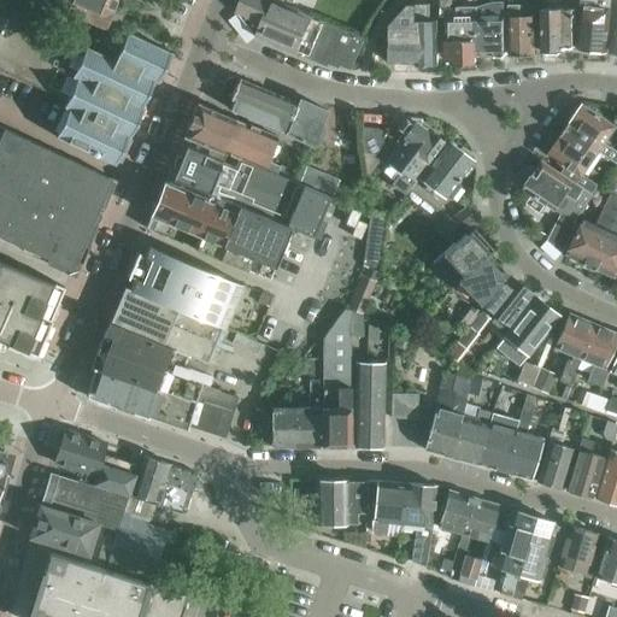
[(0,0),(0,70),(66,101),(63,107),(68,109),(54,136),(115,164),(127,136),(129,137),(144,107),(141,106),(153,81),(157,82),(171,52),(127,31),(119,46),(101,37),(98,46),(0,0)]
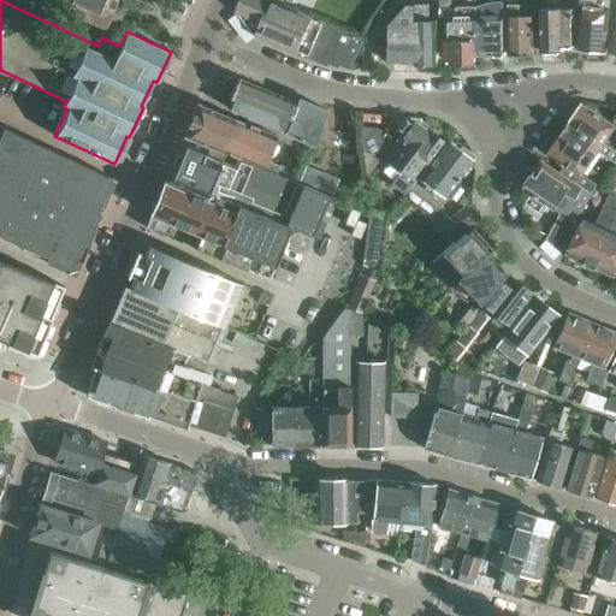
[(40,0),(42,7),(64,17),(66,11),(104,27),(110,11),(113,0),(40,0)]
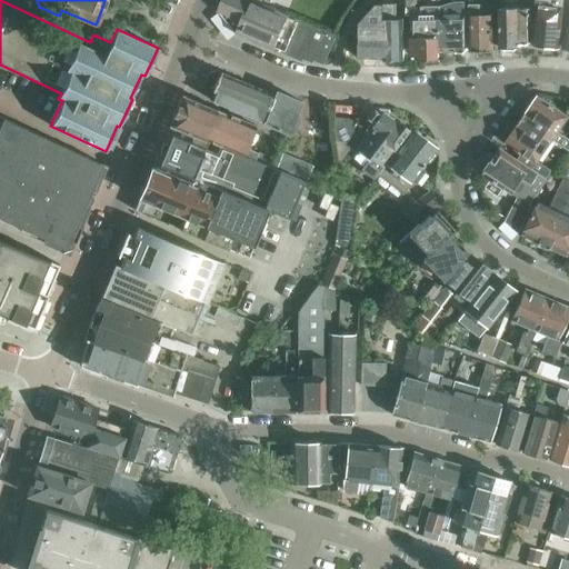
[(302,61),(303,59),(313,63),(315,60),(325,65),(337,36),(253,0),(223,0),(220,10),(219,11),(220,12),(238,33),(302,61)]
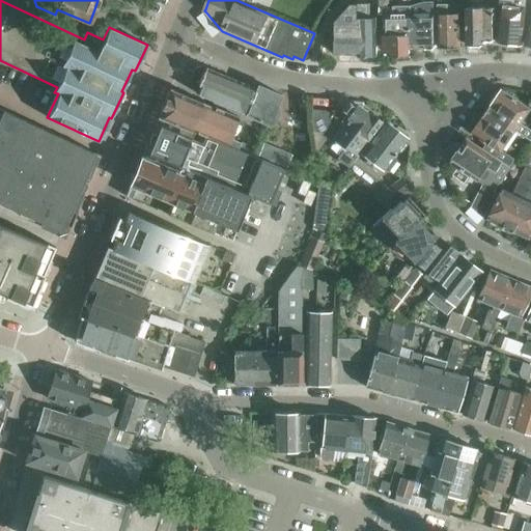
[(384,43),(384,51),(392,51),(392,54),(410,53),(410,48),(409,14),(412,14),(412,6),(394,6),(394,8),(390,8),(389,0),(379,0),(380,16),(383,16),(384,34),(384,43)]
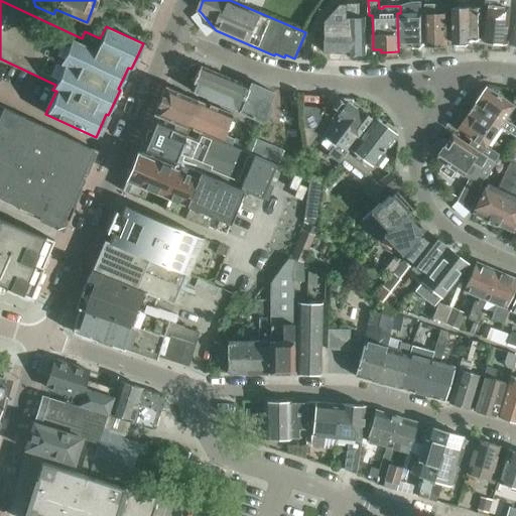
[(511,0),(487,0),(484,40),(507,43),(511,0)]
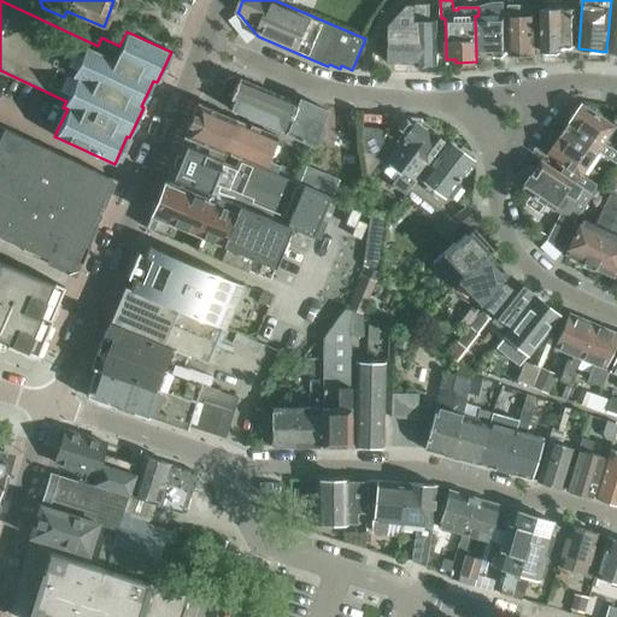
[(479,16),(475,16),(476,56),(494,56),(494,57),(505,56),(504,15),(504,3),(494,3),(479,7),(479,16)]
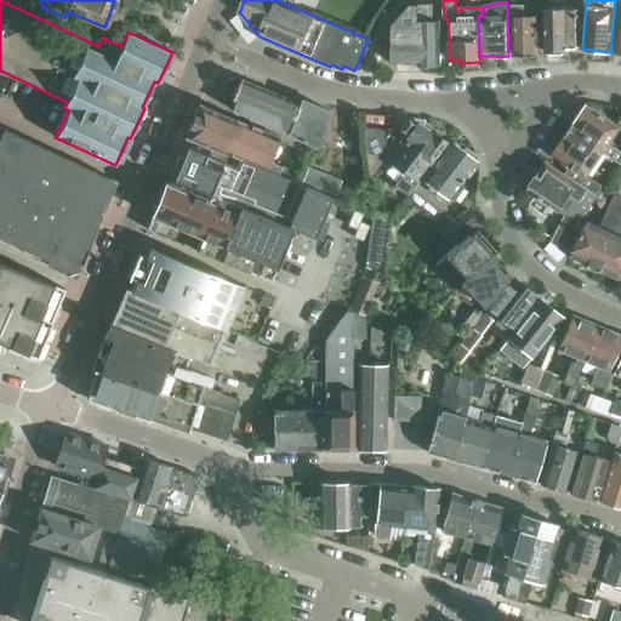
[(394,28),(387,66),(443,63),(443,5),(438,5),(414,6),(394,28)]
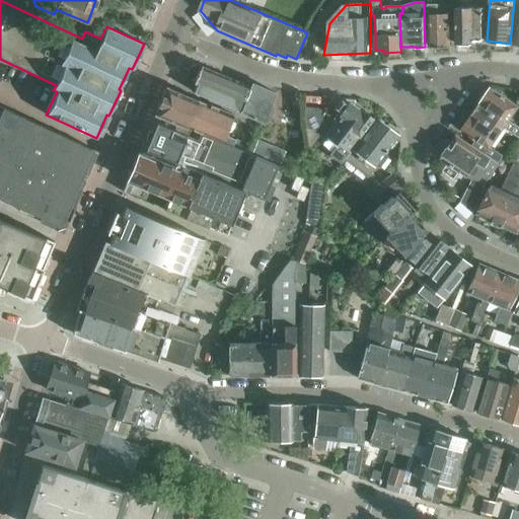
[(450,47),(449,14),(438,14),(438,4),(427,4),(429,47),(450,47)]
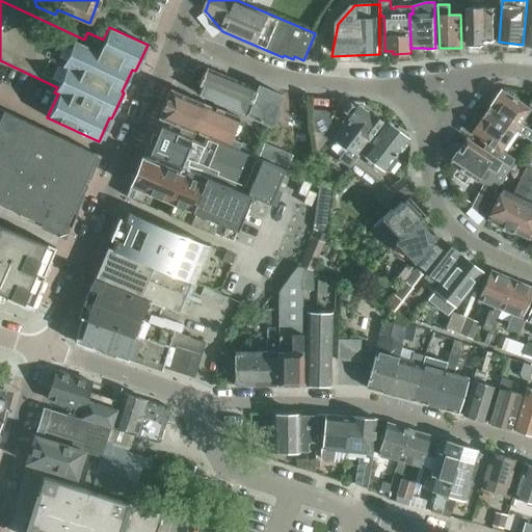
[(496,8),(468,8),(468,43),(472,47),(482,47),(486,43),(486,42),(495,42),(495,21),(497,21),(496,8)]
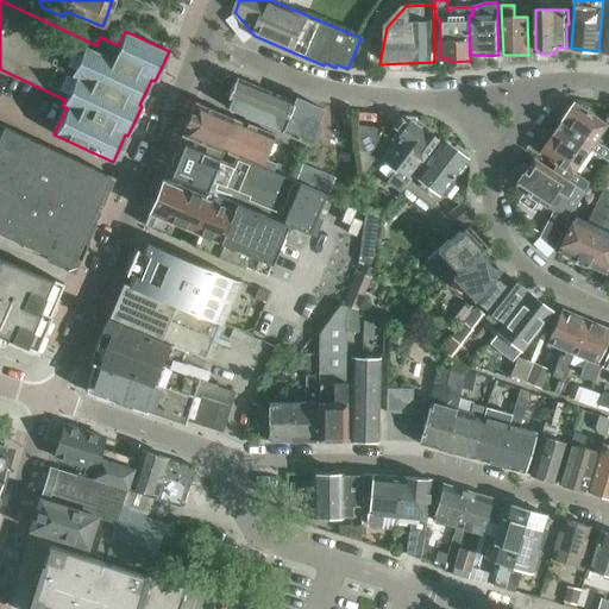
[(228,75),(224,77),(219,88),(220,94),(227,98),(227,100),(228,100),(226,106),(282,129),(282,131),(308,142),(315,139),(320,126),(318,120),(322,108),(295,98),(294,101),(234,77),(228,75)]
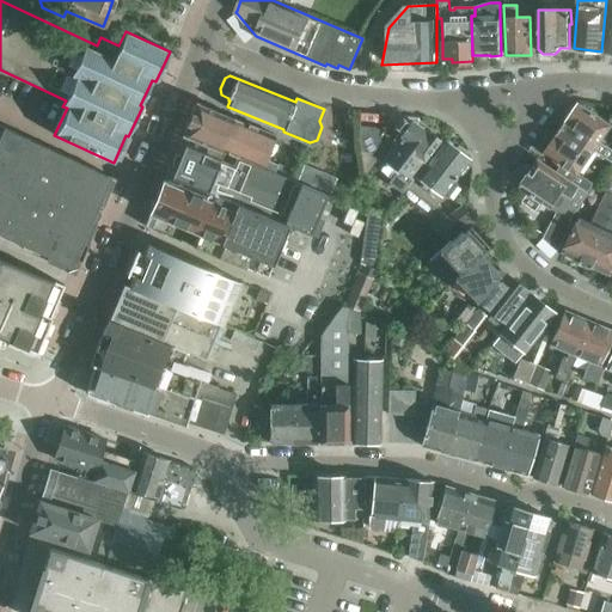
[(191,139),(291,181),(295,171),(286,169),(276,165),(264,159),(265,157),(268,153),(275,135),(215,110),(204,105),(196,102),(195,104),(193,110),(195,115),(195,116),(191,124),(185,127),(183,133),(183,132),(182,134),(183,135),(191,139)]
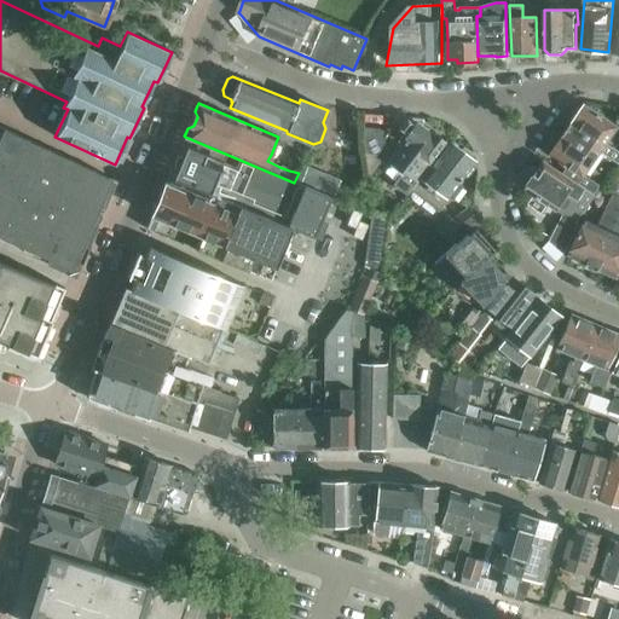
[(618,127),(586,105),(574,123),(573,122),(568,129),(601,151),(600,154),(618,165),(618,158),(618,154),(606,145),(618,127)]
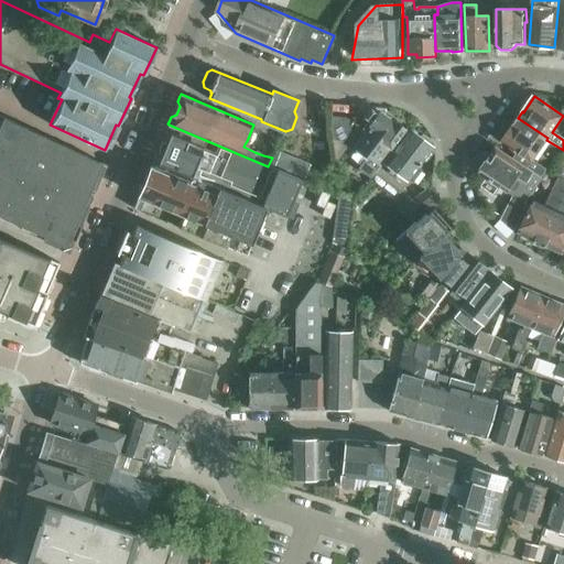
[(378,114),(372,114),(368,119),(369,125),(354,145),(366,155),(357,167),(369,176),(387,153),(384,152),(403,129),(396,122),(394,123),(379,111),(378,114)]
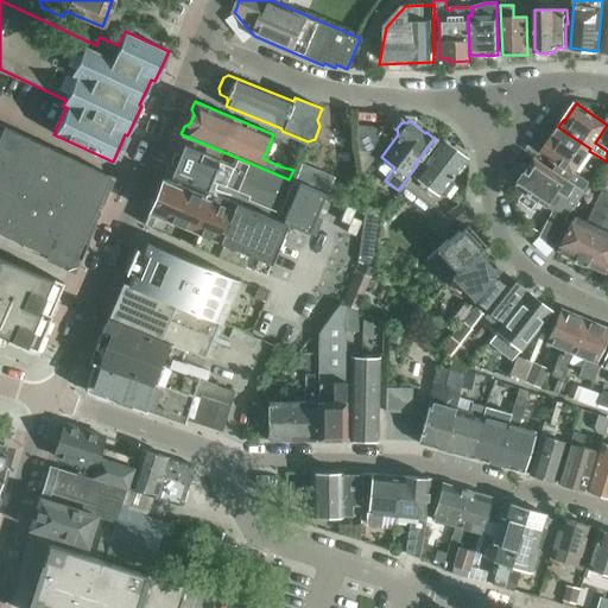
[(0,233),(71,266),(109,176),(0,125),(0,233)]
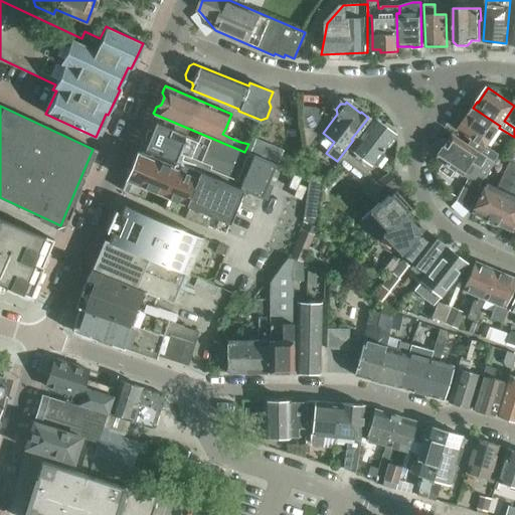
[(322,108),(300,106),(302,128),(304,128),(314,129),(319,119),(320,117),(319,117),(318,116),(321,111),(322,108)]
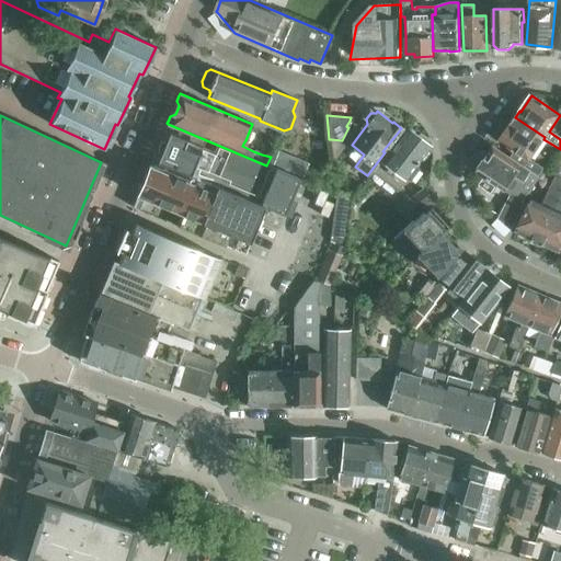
[(545,137),(515,117),(511,123),(512,124),(501,140),(515,150),(511,157),(537,174),(542,167),(530,158),(544,139),(545,137)]
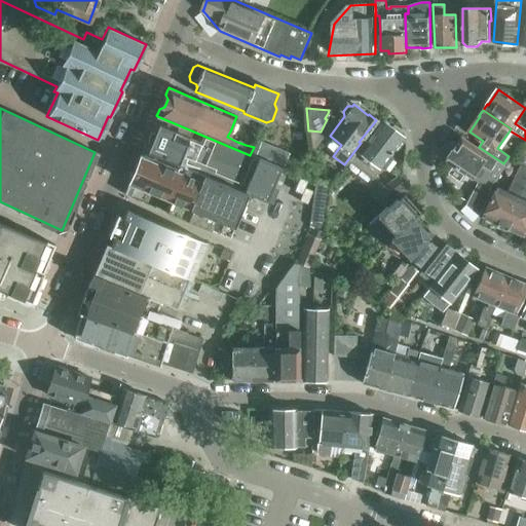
[(141,154),(141,155),(183,173),(185,167),(248,193),(247,193),(266,201),(280,167),(250,155),(164,119),(157,116),(156,117),(155,117),(140,154),(141,154)]
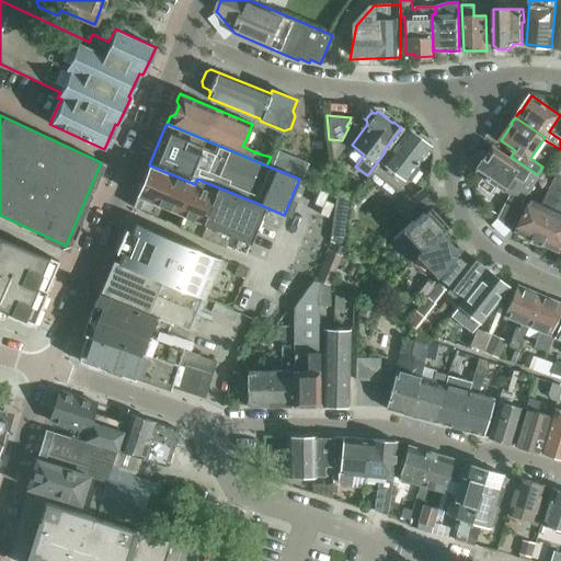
[(416,136),(408,128),(381,162),(404,180),(405,178),(410,180),(418,170),(414,167),(430,146),(427,144),(427,139),(420,134),(416,136)]
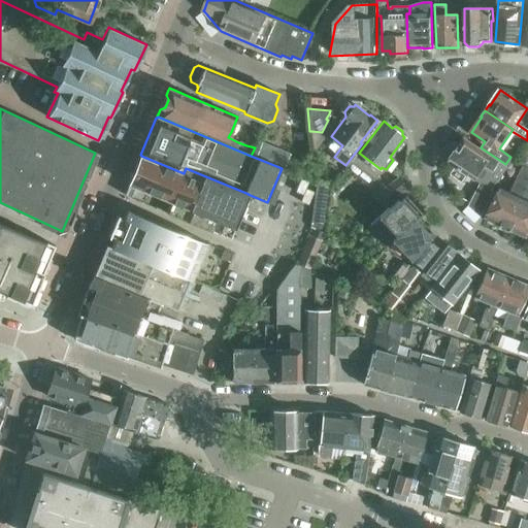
[(507,166),(465,138),(460,145),(459,146),(454,147),(449,155),(450,160),(449,161),(457,166),(451,173),(463,182),(468,173),(482,183),(481,186),(490,190),(507,166)]
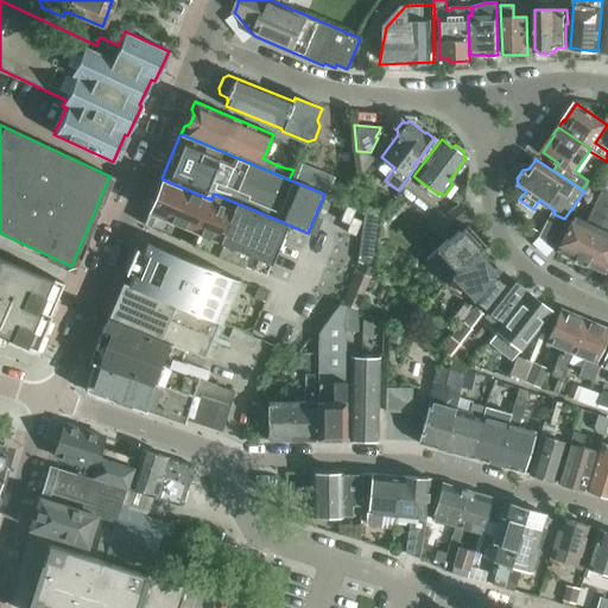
[(340,192),(353,197),(359,181),(358,175),(348,170),(340,192)]
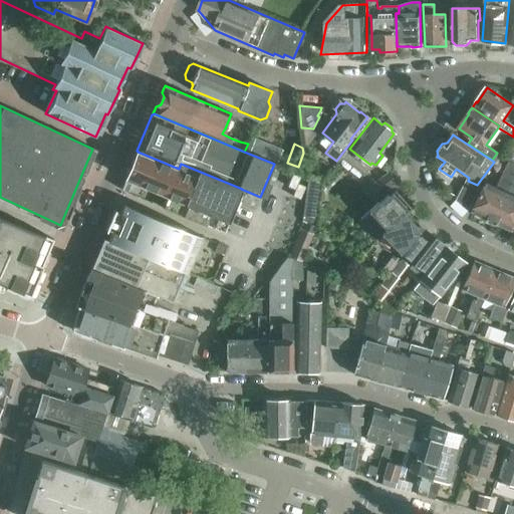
[(241,189),(242,189),(181,164),(179,169),(138,152),(137,152),(121,190),(224,232),(241,189)]
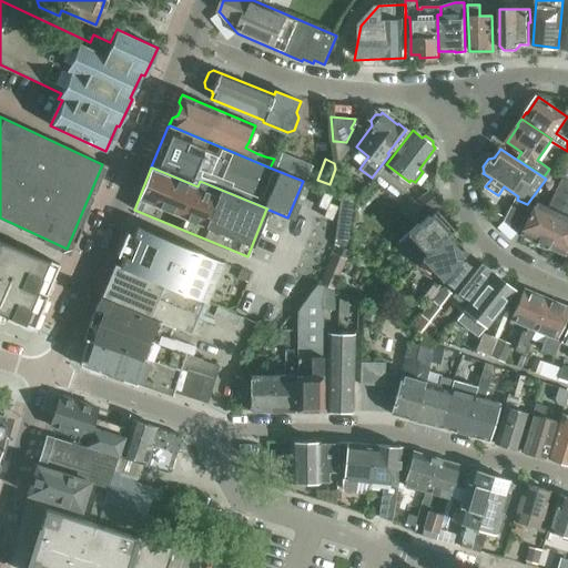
[(567,196),(567,179),(563,176),(549,204),(539,200),(524,234),(540,241),(539,242),(546,245),(567,196)]
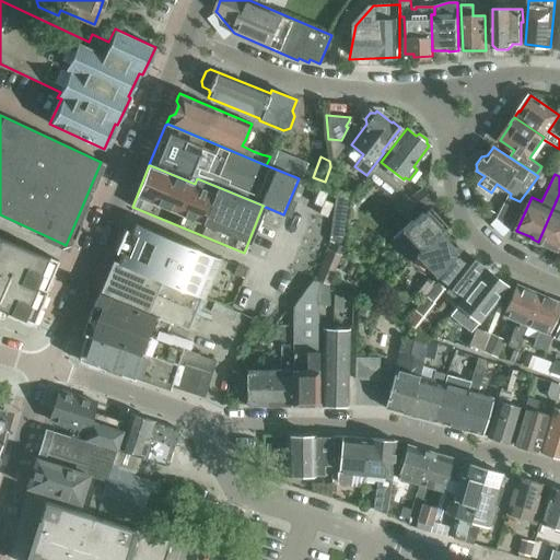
[(327,193),(318,189),(313,203),(322,207),(318,213),(326,217),(333,203),(324,199),(327,193)]
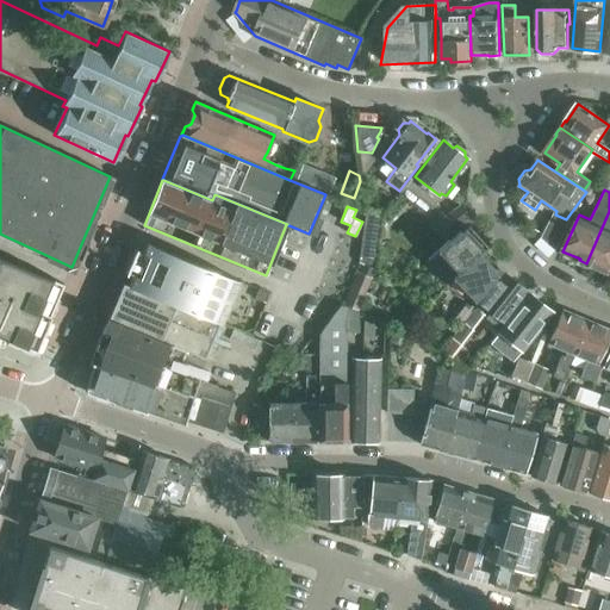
[(435,223),(444,235),(467,218),(459,206),(435,223)]
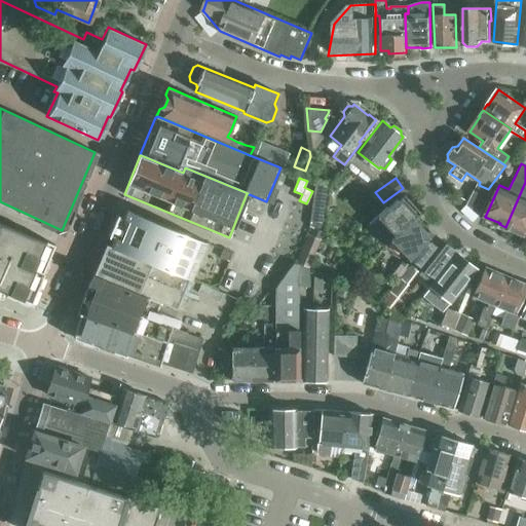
[(525,182),(505,227),(511,229),(511,228),(525,235),(525,182)]
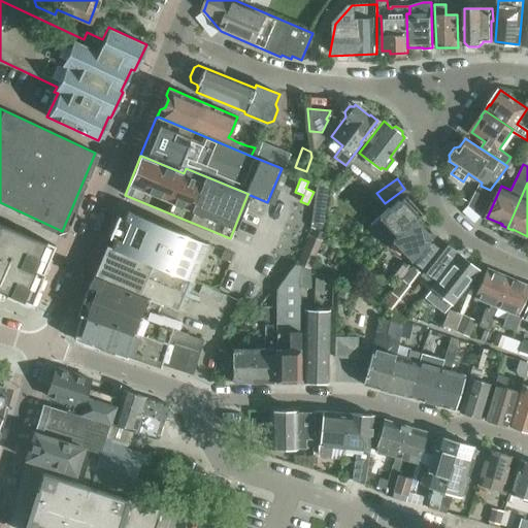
[(331,186),(317,184),(310,226),(324,232),(331,186)]
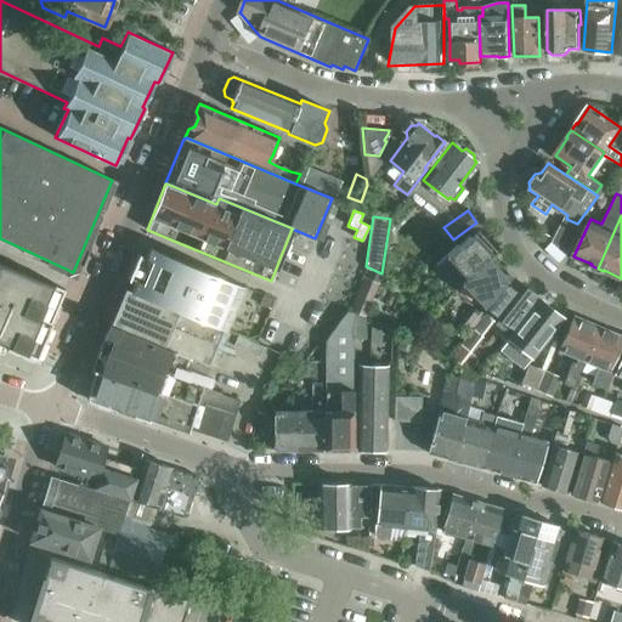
[(581,226),(577,224),(566,219),(554,242),(566,253),(581,226)]
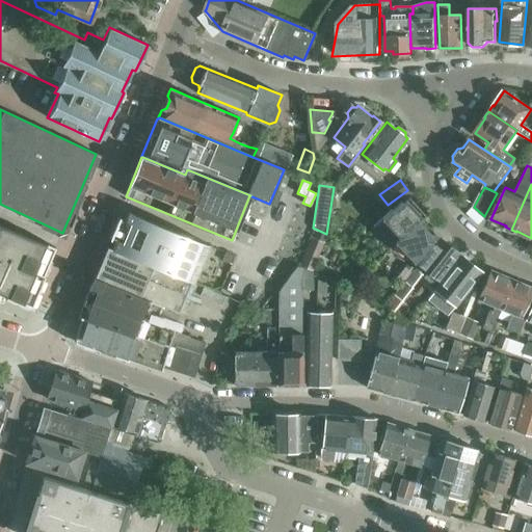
[(391,209),(381,218),(400,238),(420,218),(420,219),(425,215),(408,196),(402,203),(401,202),(392,210),(391,209)]
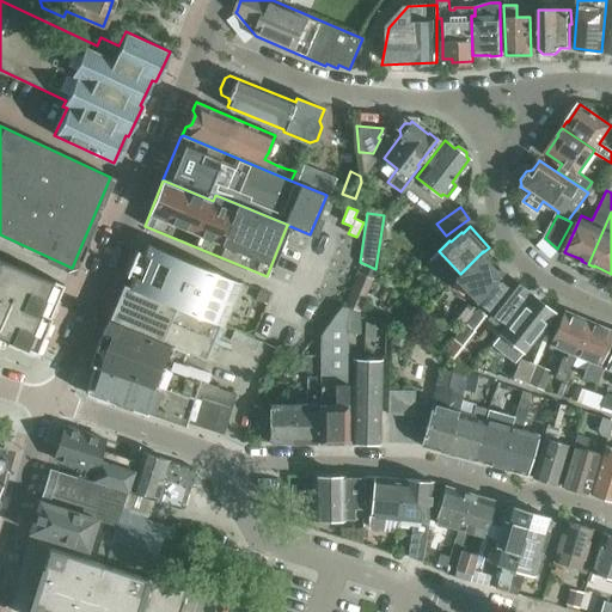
[(534,227),(531,236),(540,240),(544,232),(534,227)]
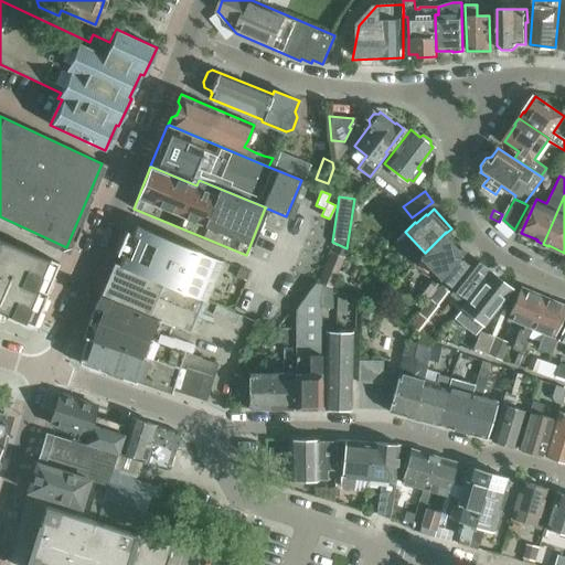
[(119,264),(183,291),(204,299),(221,259),(194,248),(136,224),(131,235),(119,264)]
